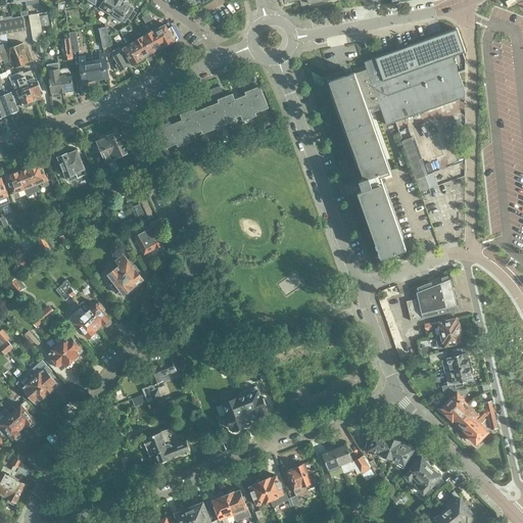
[(110,14),(119,0),(103,0),(100,7),(110,14)]
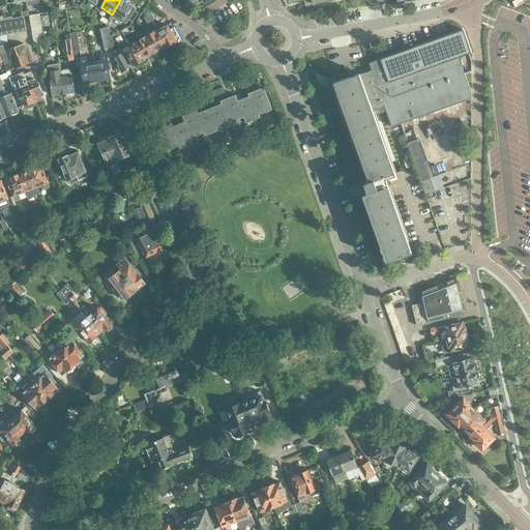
[(123,0),(120,0),(112,15),(122,21),(127,12),(131,15),(135,10),(134,8),(131,6),(133,5),(131,5),(133,3),(133,1),(130,0),(126,0),(125,1),(123,0)]
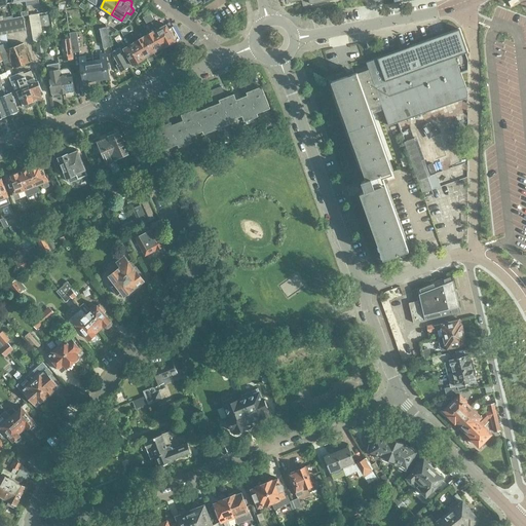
[(150,23),(152,22),(158,19),(155,12),(147,17),(150,23)]
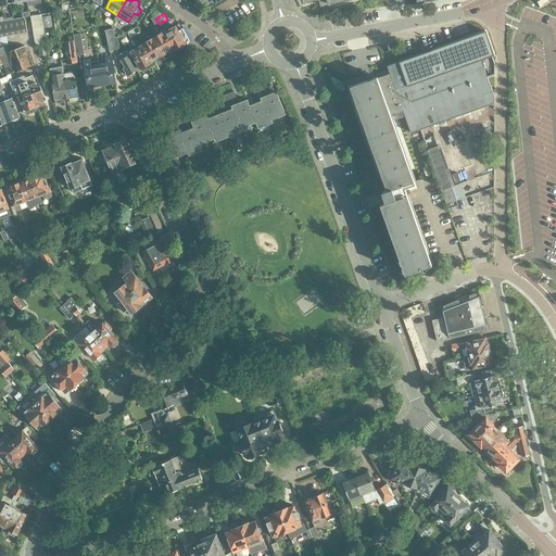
[(48,55),(43,28),(42,17),(41,15),(30,17),(36,46),(38,45),(40,57),(48,55)]
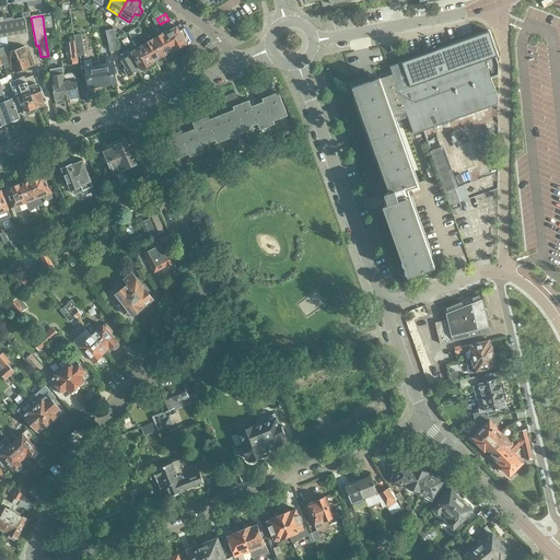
[(43,18),(44,28),(55,26),(54,15),(43,18)]
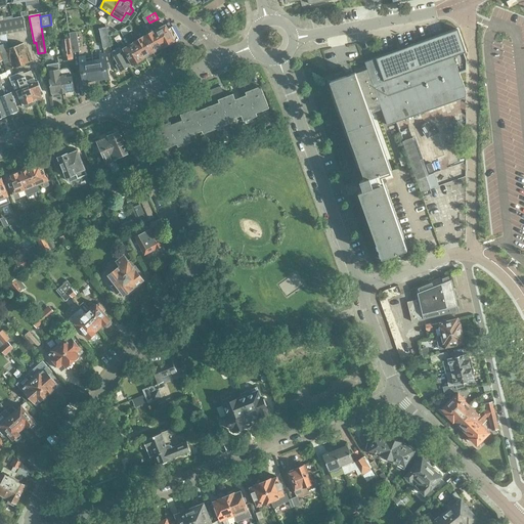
[(0,35),(10,33),(27,30),(24,17),(22,17),(22,16),(12,18),(12,19),(0,20),(0,35)]
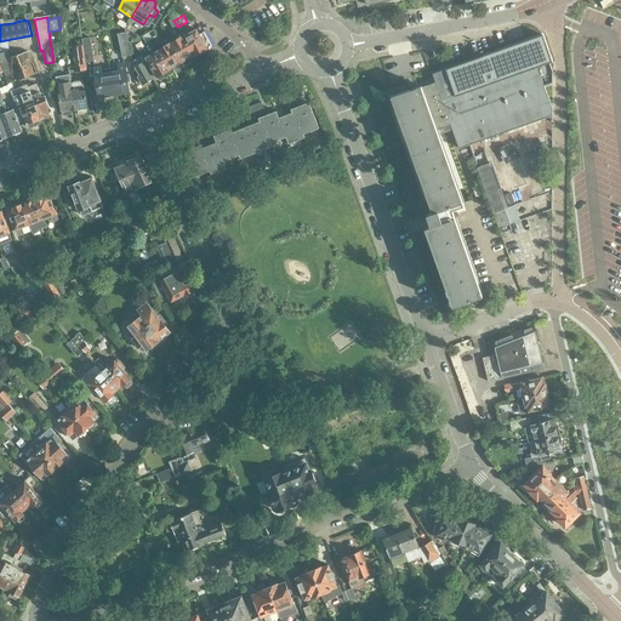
[(199,34),(197,30),(183,38),(194,56),(199,53),(200,56),(209,51),(208,49),(211,46),(204,33),(199,34)]
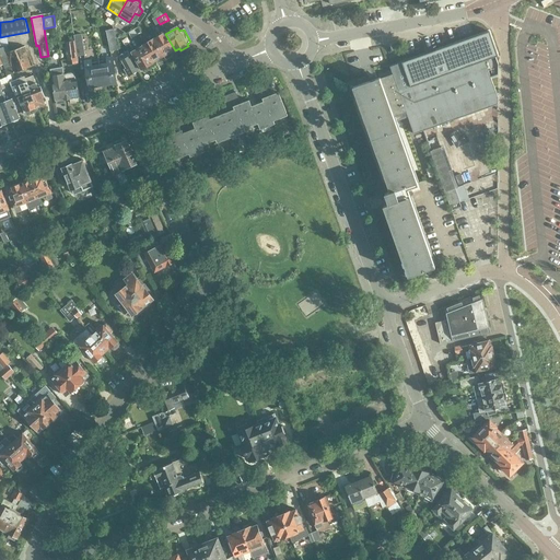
[(118,51),(114,32),(114,30),(106,32),(111,53),(118,51)]
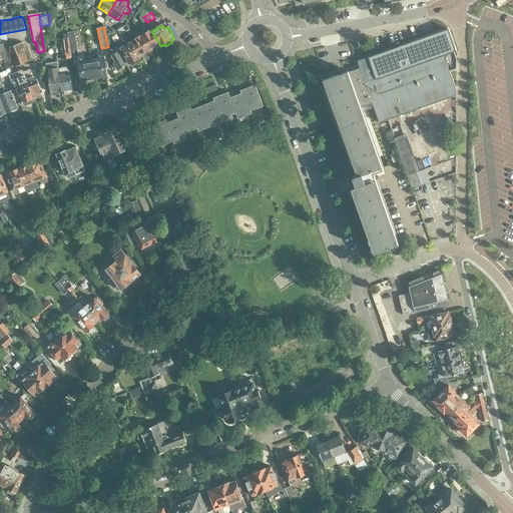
[(375,252),(399,243),(399,242),(400,242),(378,180),(377,180),(377,179),(376,179),(373,170),(383,166),(383,165),(362,106),(373,103),(380,122),(456,95),(456,88),(448,64),(456,61),(456,55),(447,29),(436,33),(358,61),(360,68),(348,72),(348,71),(323,79),(324,81),(323,81),(357,175),(353,177),(356,186),(352,188),(352,189),(351,189),(373,252),(374,251),(375,252)]
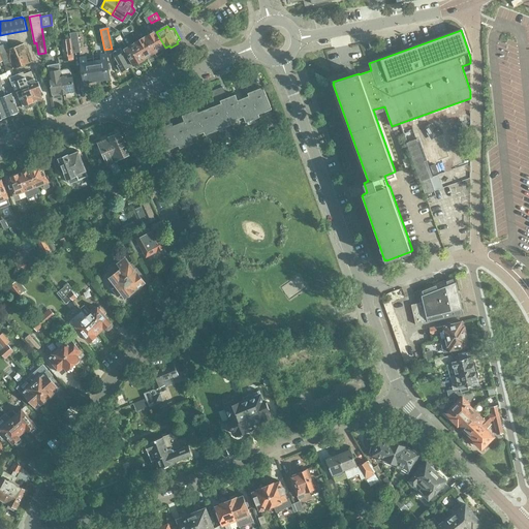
[(154,54),(165,48),(156,32),(156,31),(145,37),(154,54)]
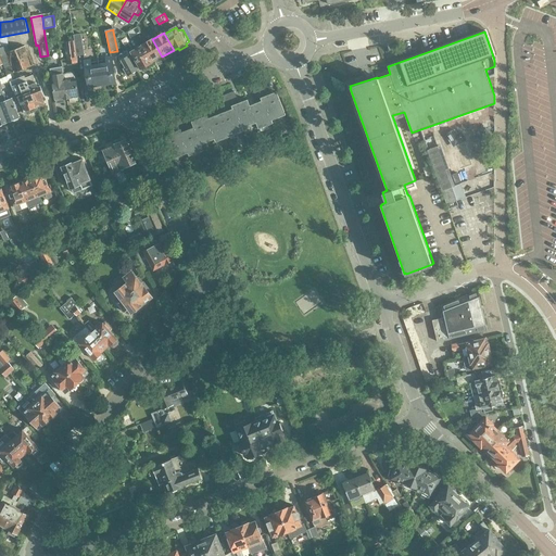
[(0,48),(9,46),(12,43),(11,35),(0,37),(0,48)]
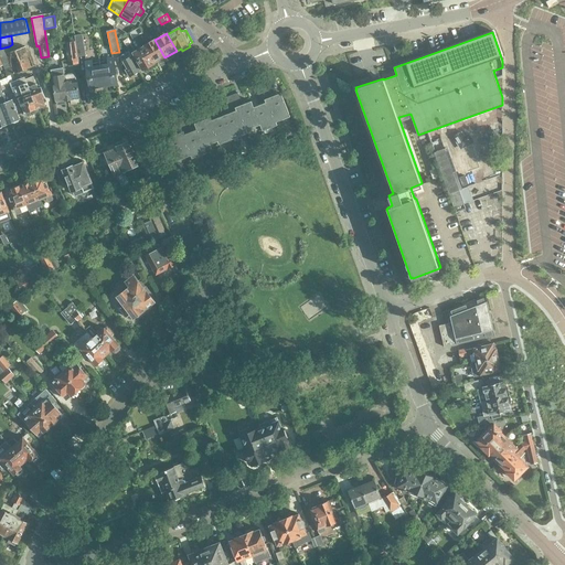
[(76,42),(78,57),(86,56),(83,35),(75,36),(76,42)]
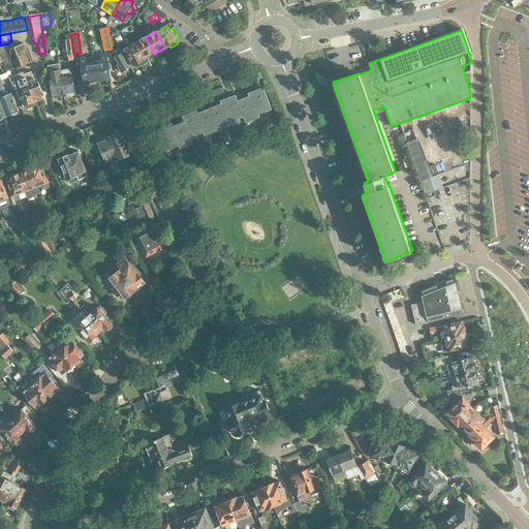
[(135,44),(144,59),(154,54),(145,37),(134,43),(135,44)]
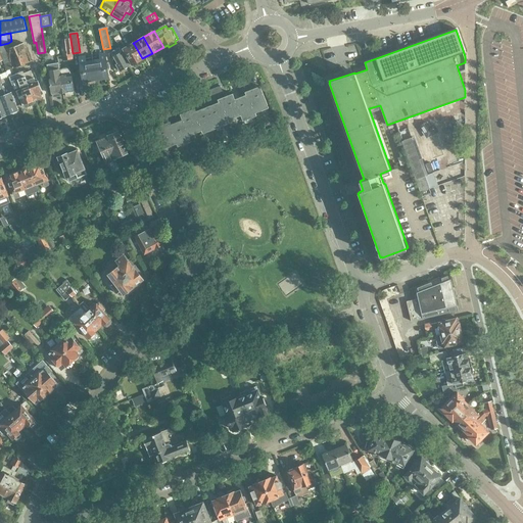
[(74,60),(73,53),(70,39),(61,40),(64,61),(74,60)]
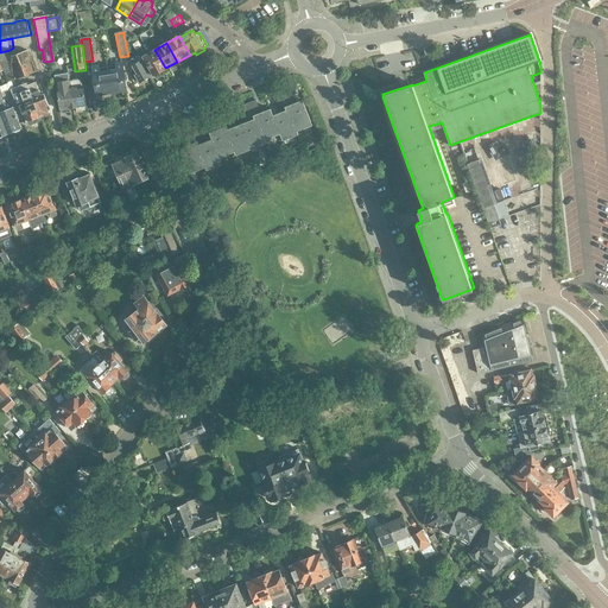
[(10,50),(0,52),(0,64),(4,74),(5,74),(8,83),(7,83),(10,89),(14,88),(12,81),(16,80),(7,58),(12,57),(10,50)]
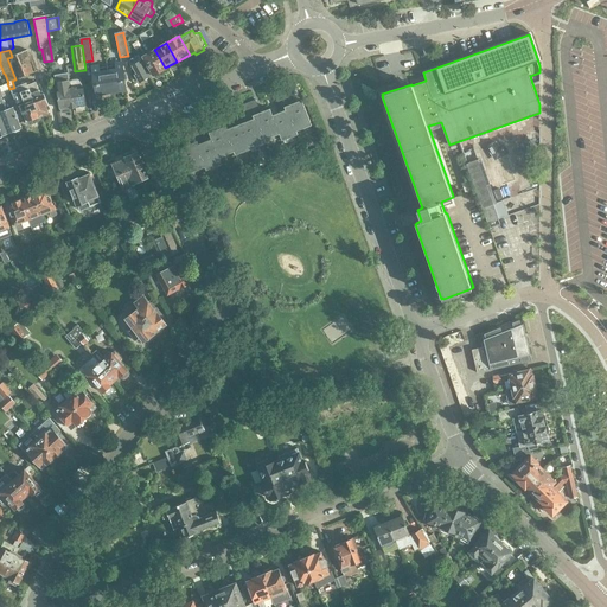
[(16,80),(37,71),(29,50),(12,57),(7,58),(16,80)]
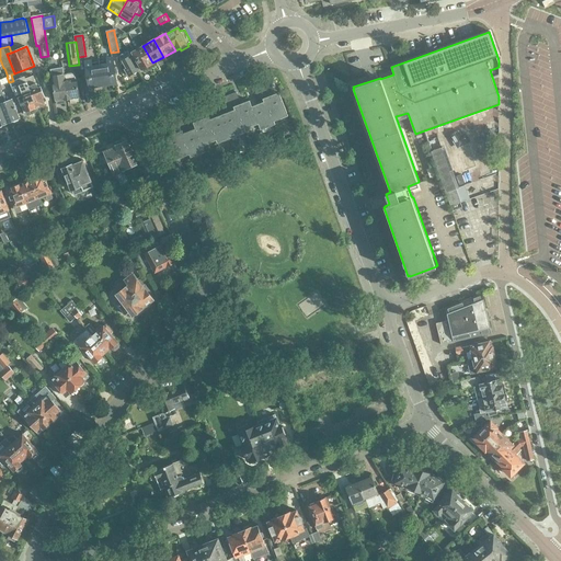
[(152,64),(152,63),(144,47),(132,53),(141,69),(152,64)]
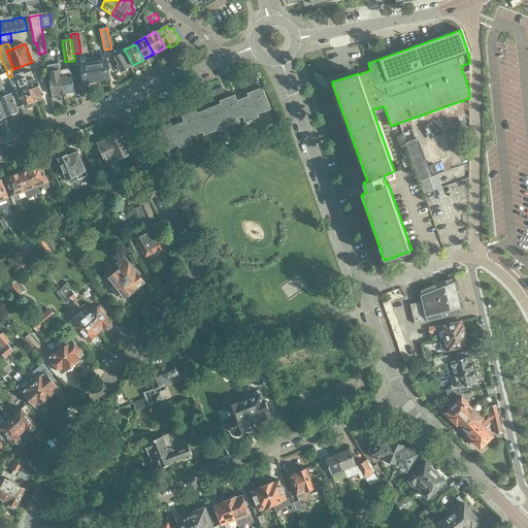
[(121,72),(131,67),(123,52),(114,56),(119,64),(117,65),(121,72)]
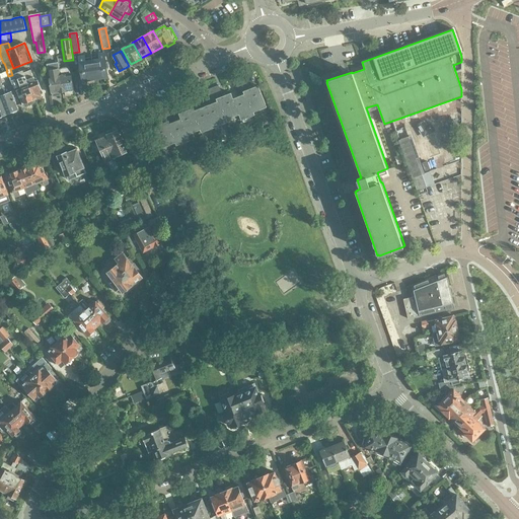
[(94,78),(95,80),(107,78),(104,55),(98,55),(99,57),(92,58),(94,78)]
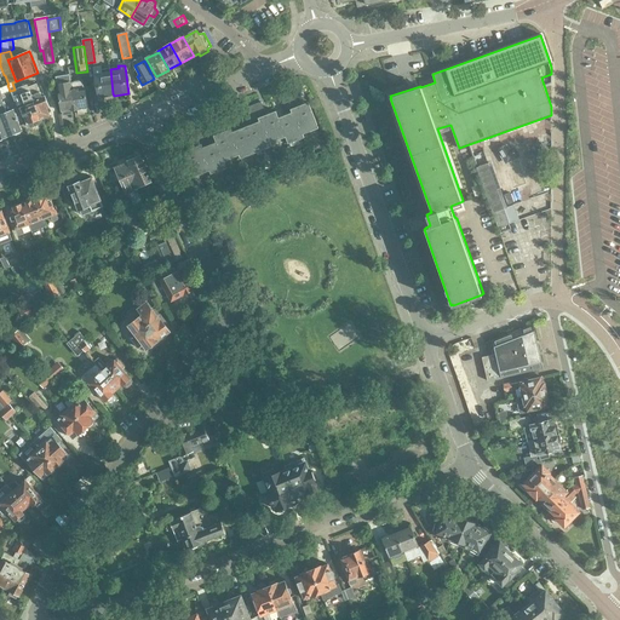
[(113,93),(110,69),(101,70),(101,68),(93,69),(98,98),(114,96),(113,93)]
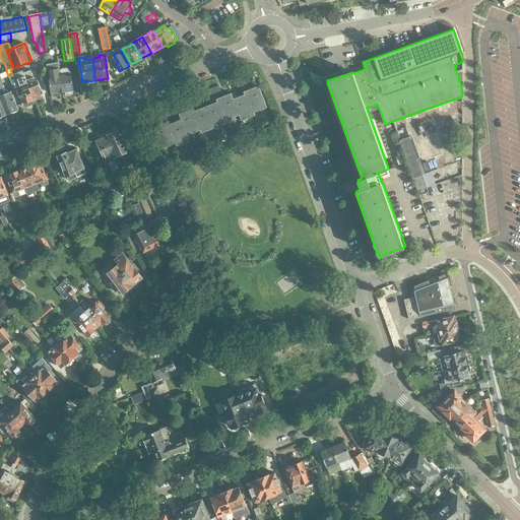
[(58,63),(47,65),(51,93),(53,93),(53,96),(60,95),(59,92),(63,92),(60,75),(58,63)]
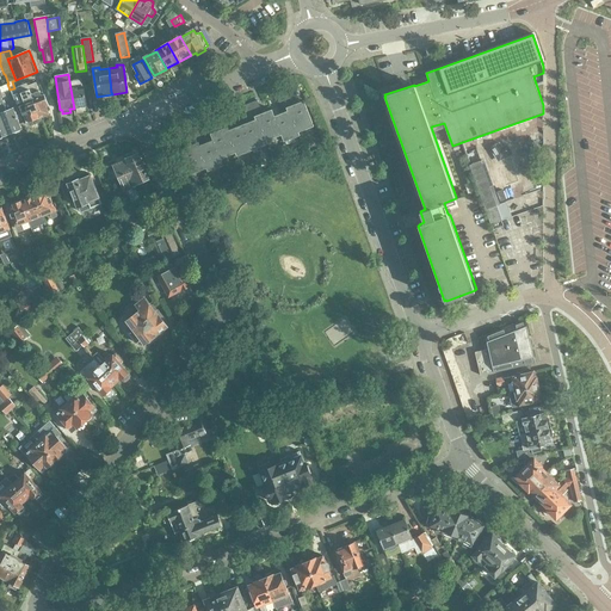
[(87,111),(84,86),(86,86),(85,79),(69,80),(71,88),(74,109),(76,107),(76,112),(87,111)]
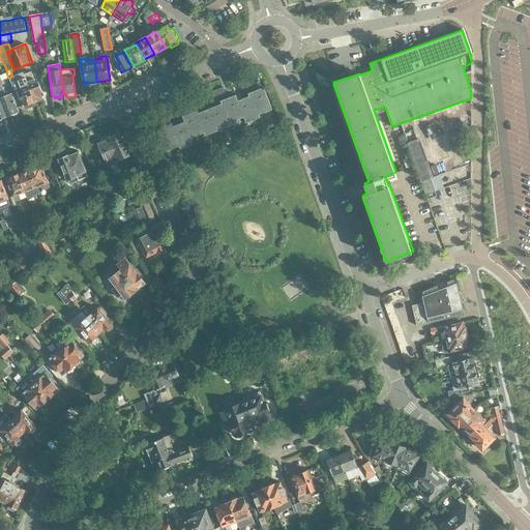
[(23,72),(16,76),(19,82),(26,79),(35,101),(42,98),(41,96),(43,95),(38,82),(35,83),(31,71),(24,75),(23,72)]
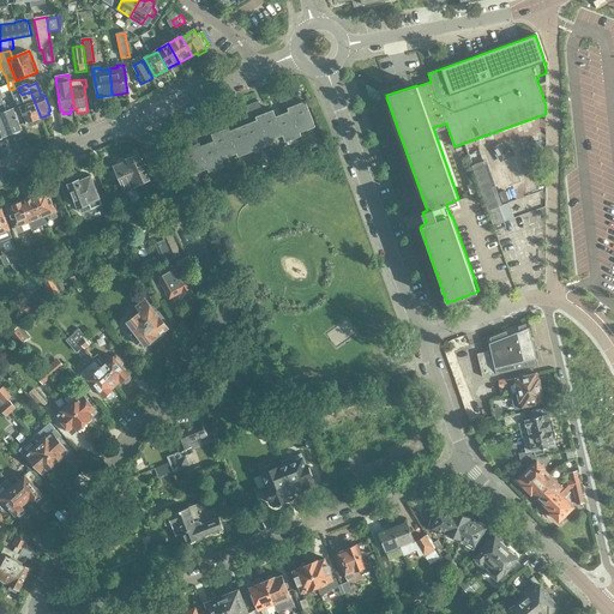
[(5,98),(1,88),(0,88),(0,86),(0,115),(7,134),(12,132),(16,133),(20,132),(20,130),(22,128),(13,109),(7,112),(2,98),(5,98)]
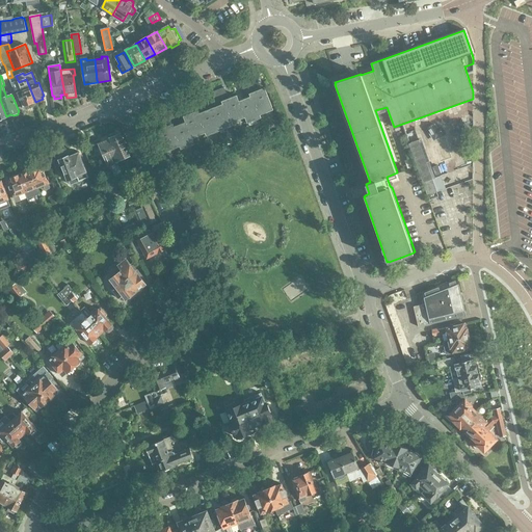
[(12,77),(9,78),(15,94),(17,92),(23,107),(24,109),(26,109),(34,106),(35,104),(35,102),(26,79),(19,82),(15,83),(12,77)]
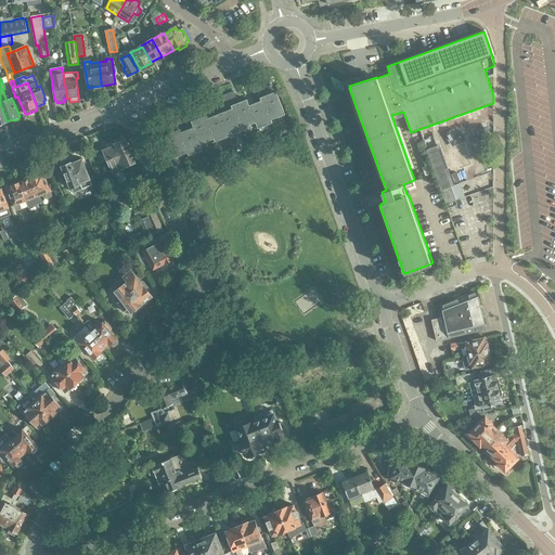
[(262,97),(271,119),(285,114),(276,91),(262,97)]
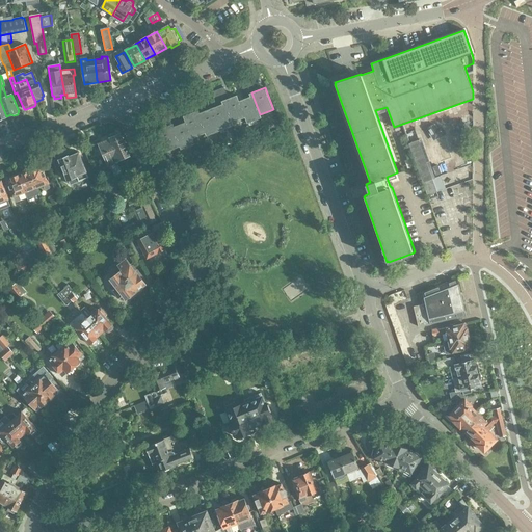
[(239,101),(245,117),(247,123),(261,117),(260,114),(251,92),(249,94),(250,96),(239,101)]
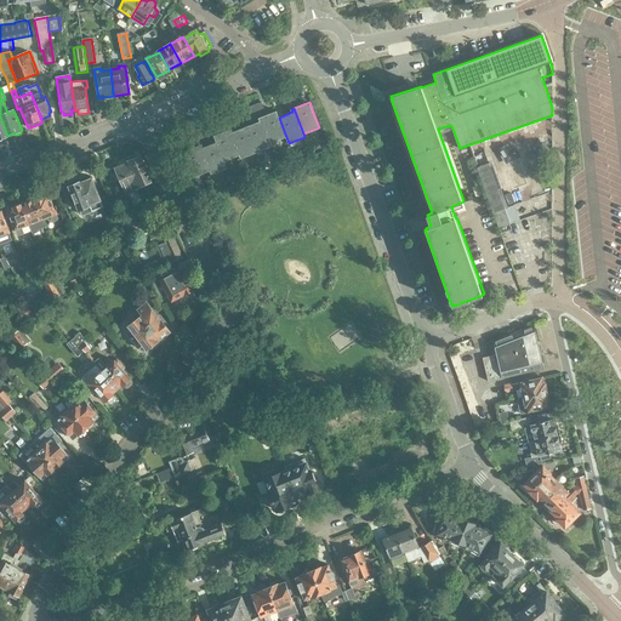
[(261,117),(272,142),(286,137),(279,118),(277,110),(261,117)]
